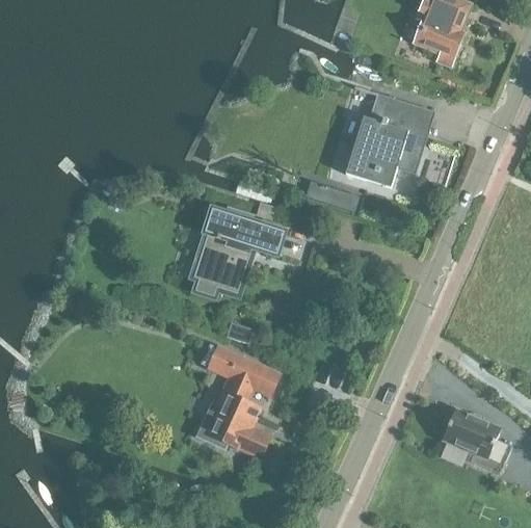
[(460,30),(471,3),(462,0),(422,0),(416,17),(423,20),(414,42),(441,52),(437,60),(451,66),(463,31),(460,30)]
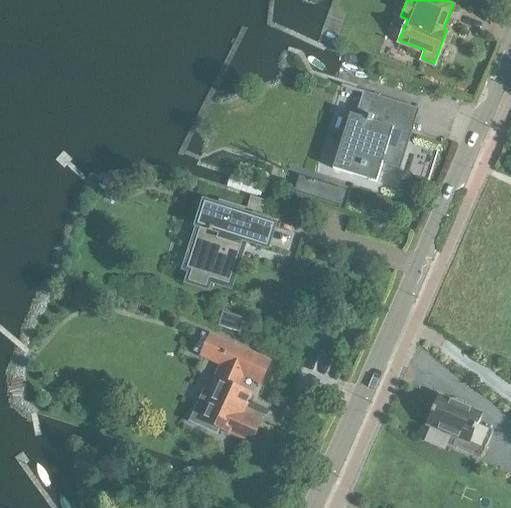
[(364,89),(356,113),(349,111),(332,165),(375,179),(381,162),(399,168),(405,149),(386,143),(400,101),(364,89)]
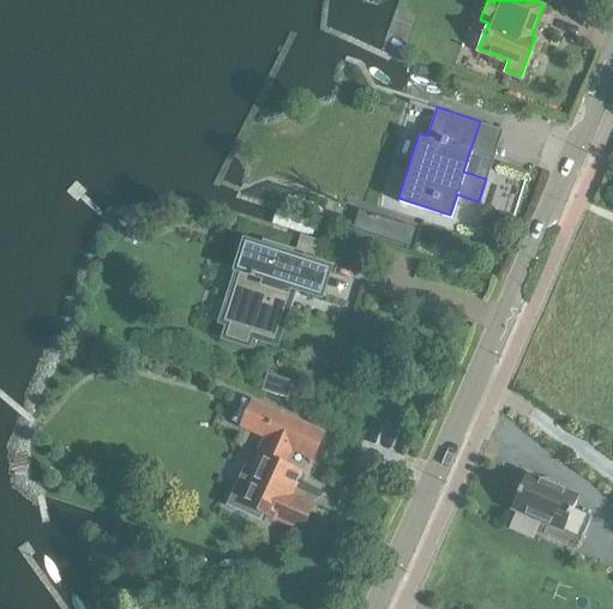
[(275,206),(270,219),(311,233),(316,218),(275,206)]
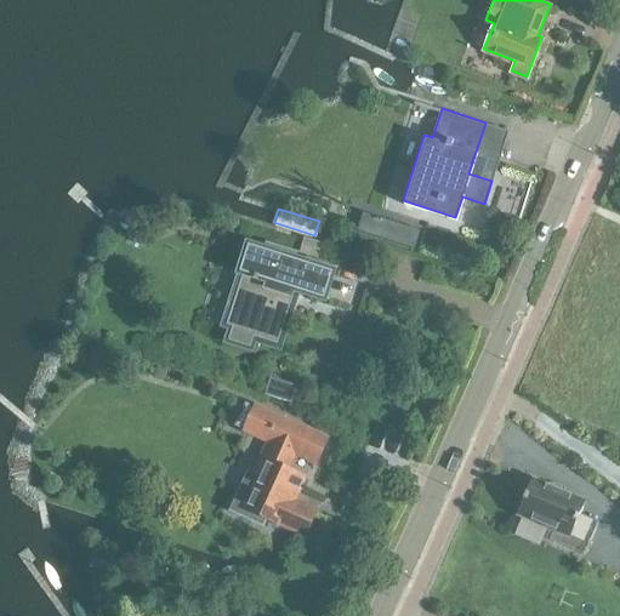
[(368,212),(362,229),(413,245),(419,227),(368,212)]
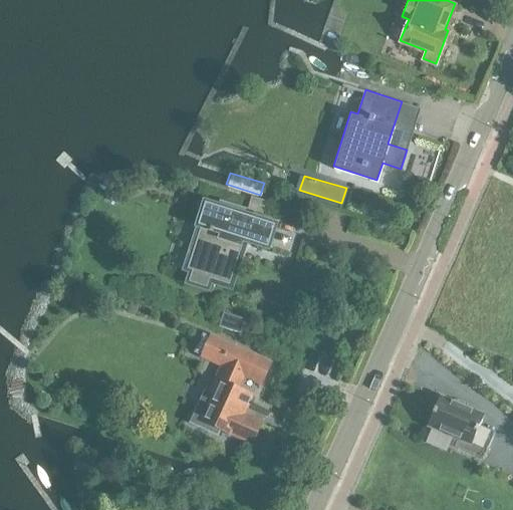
[(208,275),(212,277),(228,282),(238,251),(235,251),(240,236),(271,247),(272,245),(267,243),(275,219),(273,219),(272,223),(200,200),(200,202),(201,202),(195,220),(194,220),(193,221),(201,224),(189,260),(211,267),(208,275)]
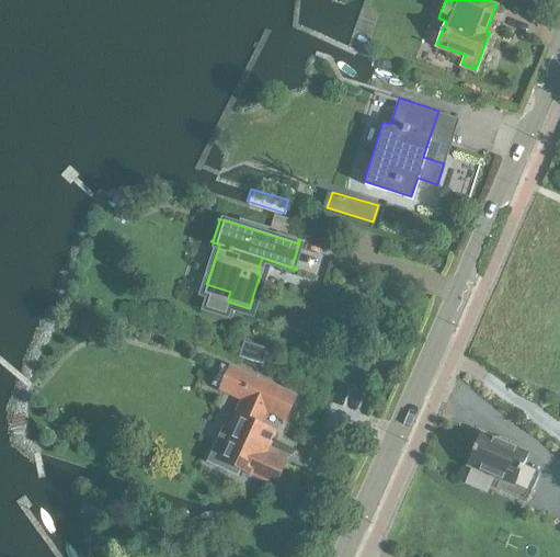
[(266,345),(242,339),(238,354),(262,361),(266,345)]
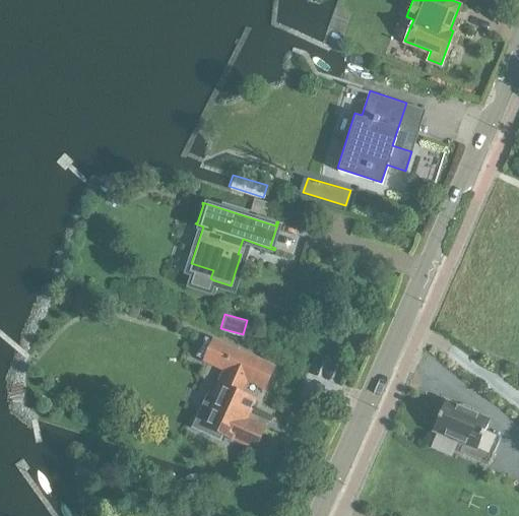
[(255,445),(263,427),(240,416),(244,409),(247,411),(253,398),(239,392),(245,378),(263,386),(271,366),(212,339),(211,341),(203,337),(196,356),(204,359),(203,361),(224,370),(206,412),(200,409),(192,428),(219,439),(222,434),(232,438),(233,436),(255,445)]
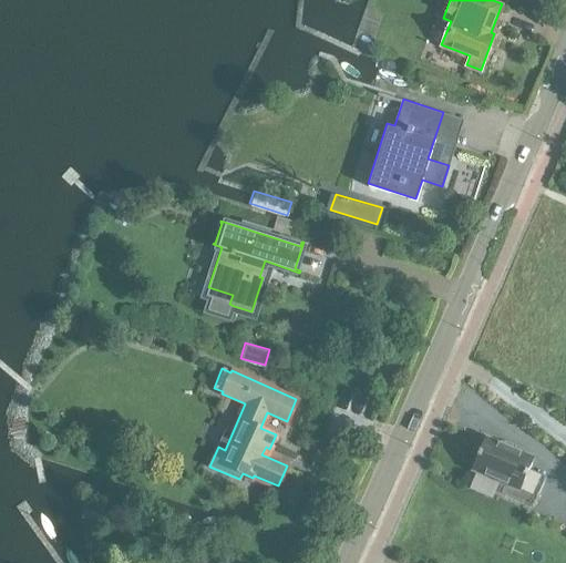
[(470,469),(502,483),(498,491),(531,505),(544,476),(528,468),(533,458),(484,437),(470,469)]
